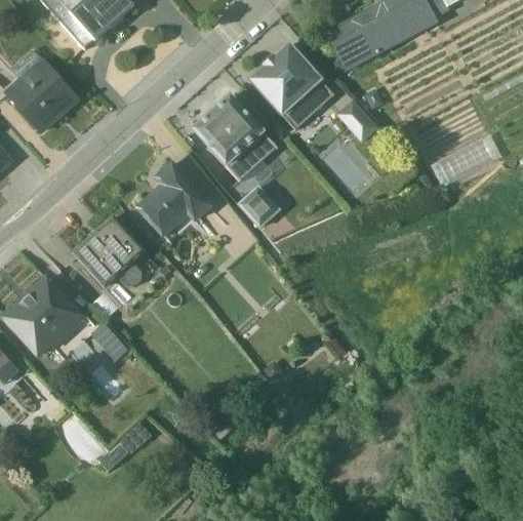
[(42,0),(85,49),(86,48),(85,46),(93,39),(95,40),(134,4),(133,3),(136,0),(42,0)]
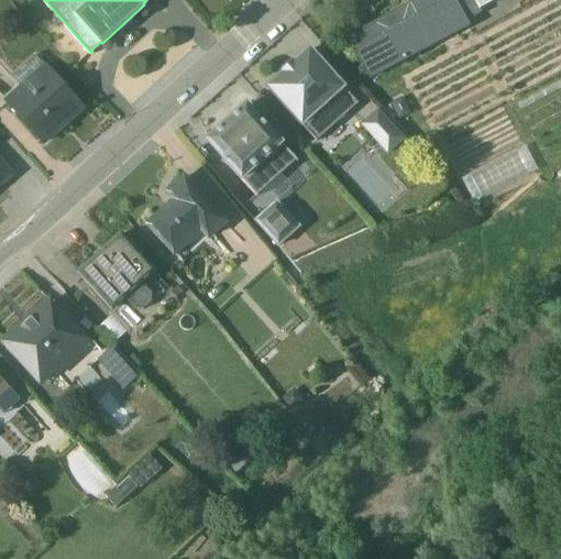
[(413,0),(350,33),(373,75),(469,23),(468,19),(482,10),(480,8),(494,0),(413,0)]
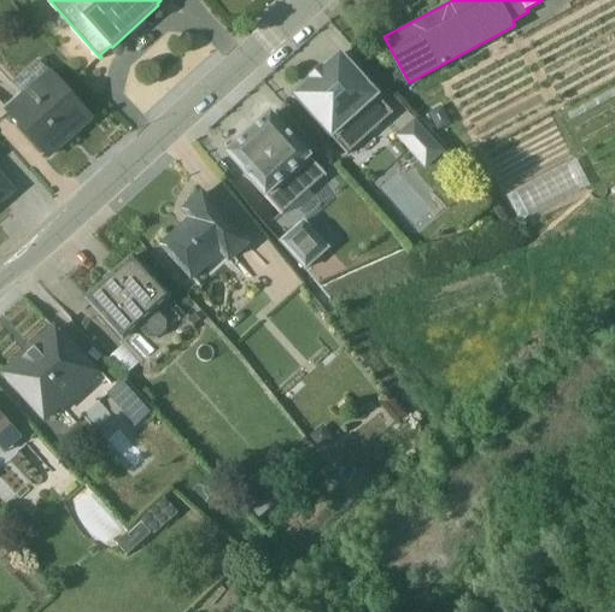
[(340,52),(323,66),(322,65),(310,77),(310,78),(294,93),(346,152),(392,111),(340,52)]
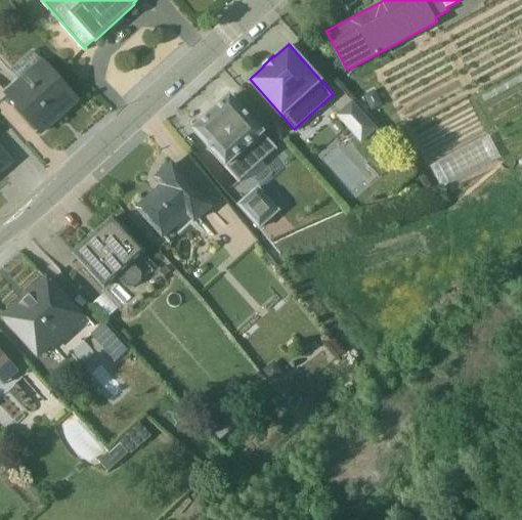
[(19,78),(3,92),(41,134),(81,99),(43,56),(41,58),(33,49),(10,69),(19,78)]
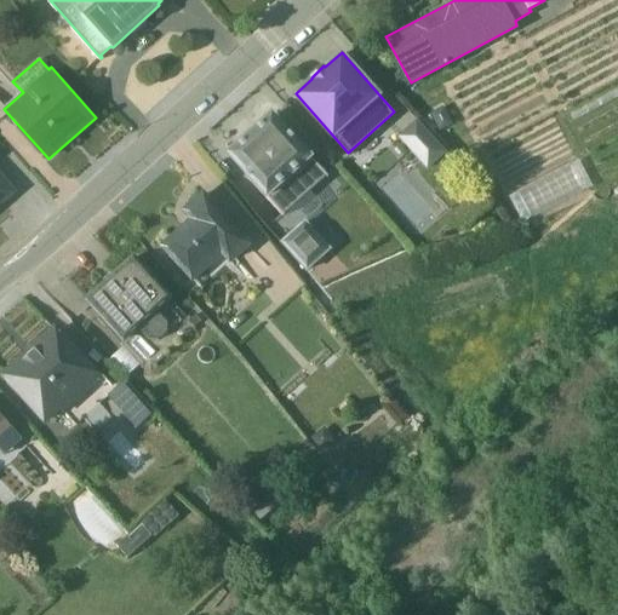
[(282,213),(327,173),(273,113),(270,113),(228,151),(282,213)]
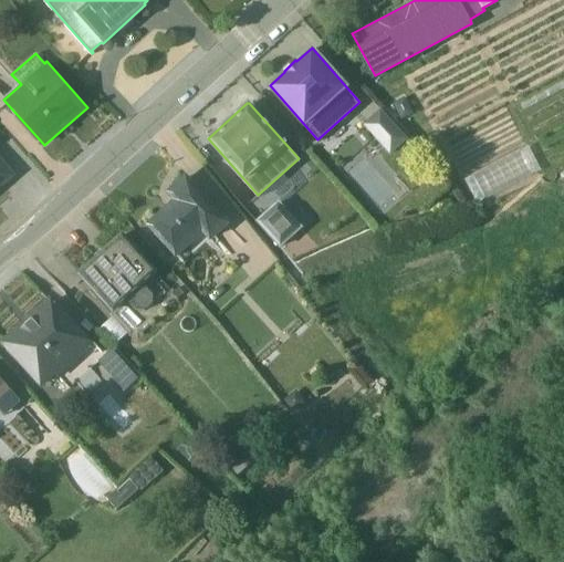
[(407,137),(380,107),(363,123),(389,154),(407,137)]
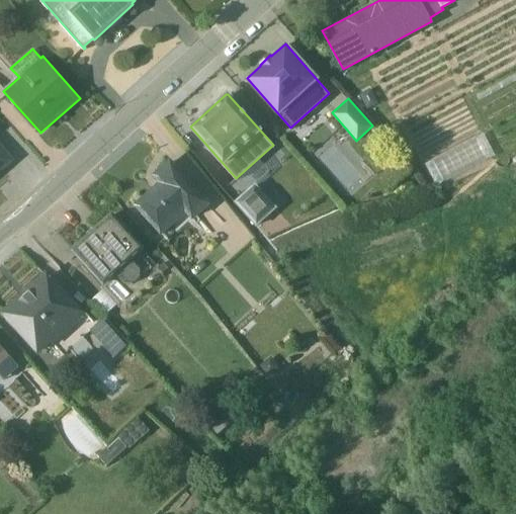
[(0,171),(14,159),(0,142),(0,171)]
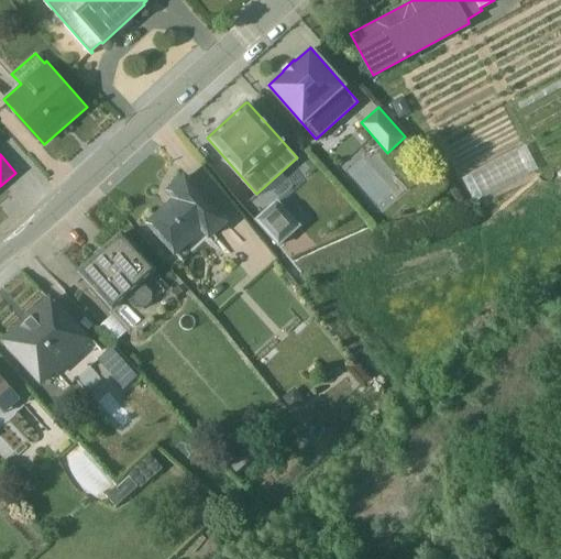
[(182,259),(208,236),(209,238),(227,222),(185,175),(168,189),(175,197),(149,221),(182,259)]
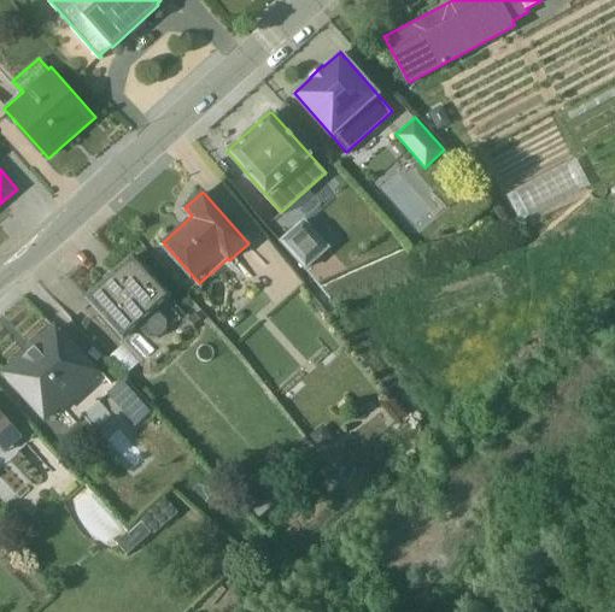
[(331,246),(304,217),(279,240),(305,269),(331,246)]
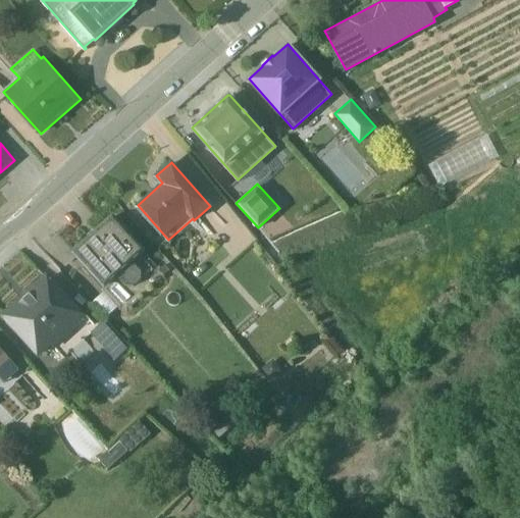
[(112,212),(70,251),(105,287),(118,275),(125,283),(134,285),(142,276),(142,270),(134,261),(146,249),(112,212)]
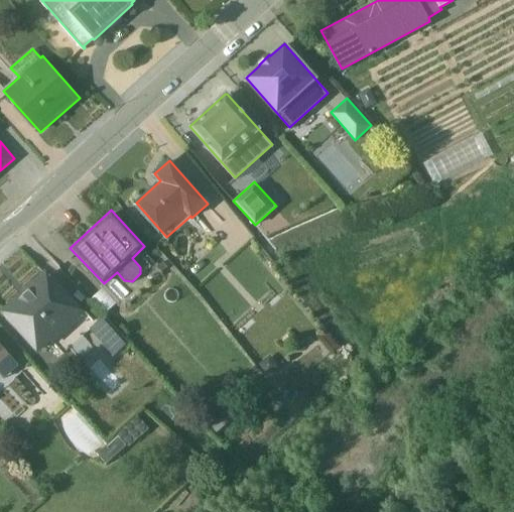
[(45,266),(0,307),(0,312),(37,353),(50,341),(52,343),(83,316),(81,313),(84,310),(84,309),(45,266)]
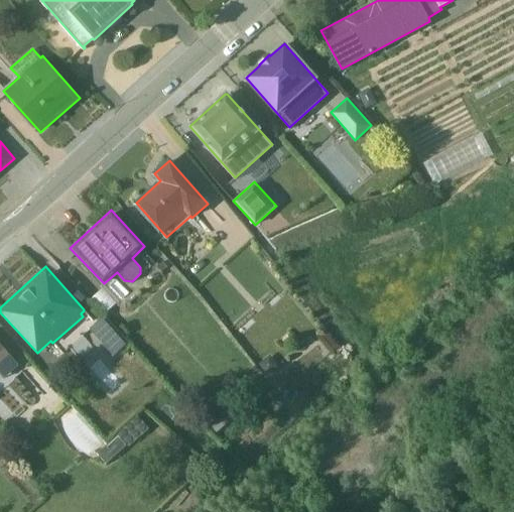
[(0,373),(3,378),(19,364),(0,343),(0,373)]
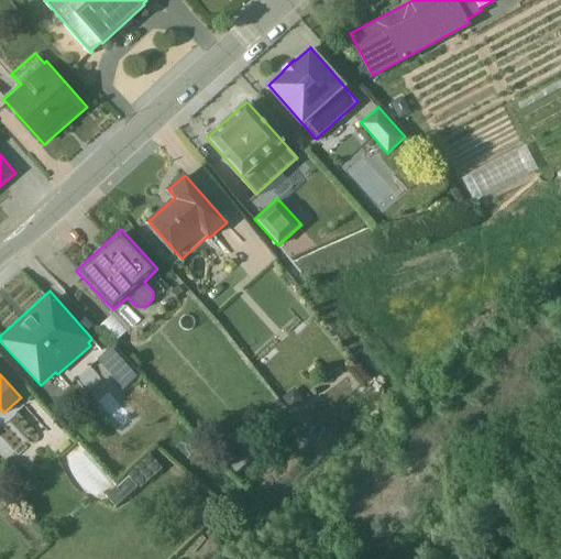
[(79,437),(59,453),(101,503),(113,494),(121,503),(153,477),(141,462),(117,482),(79,437)]
